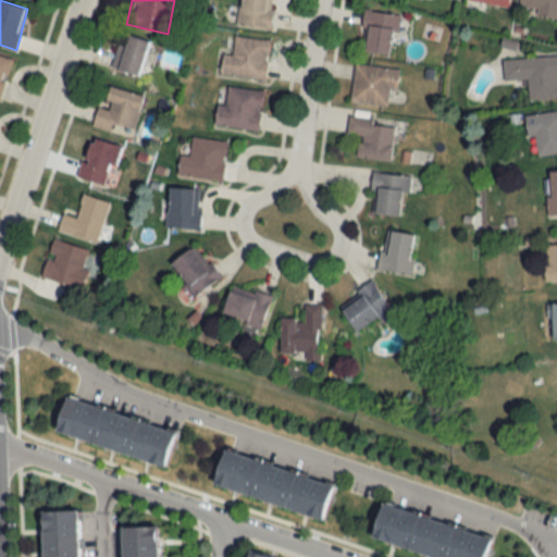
[(240,0),(237,25),(270,29),(273,0),(240,0)]
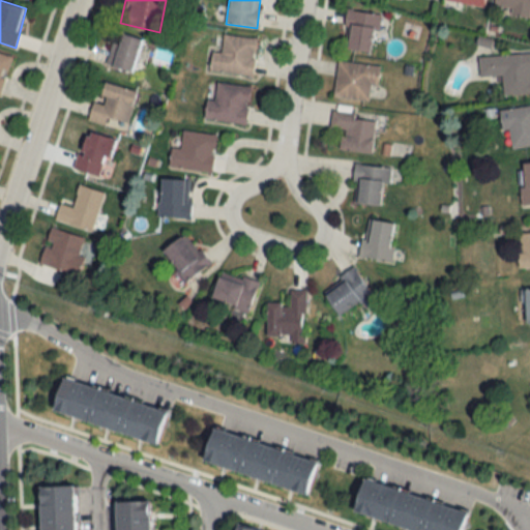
[(529,13),(529,0),(494,0),(493,10),(529,13)]
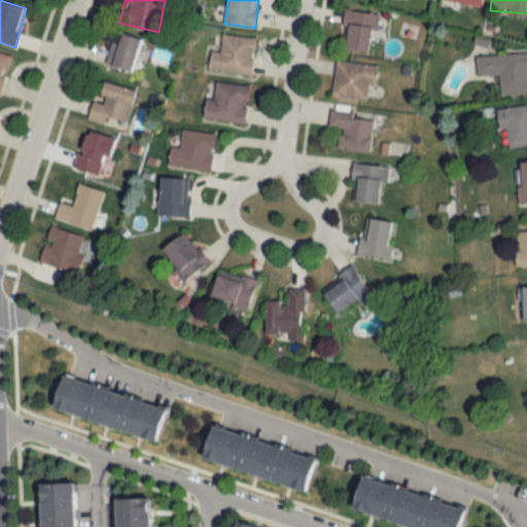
[(340,47),(371,53),(377,13),(345,9),(340,47)]
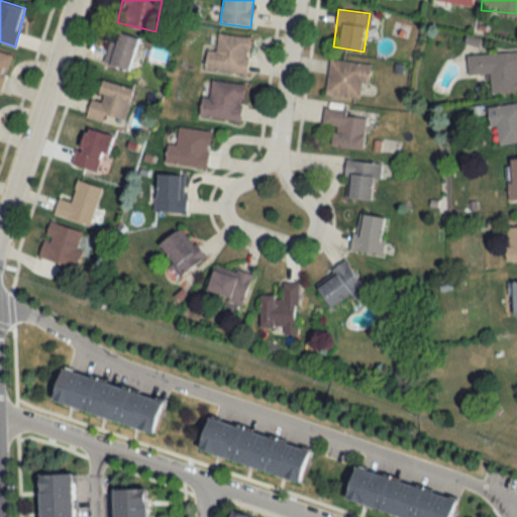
[(104,62),(129,70),(138,38),(113,30),(104,62)]
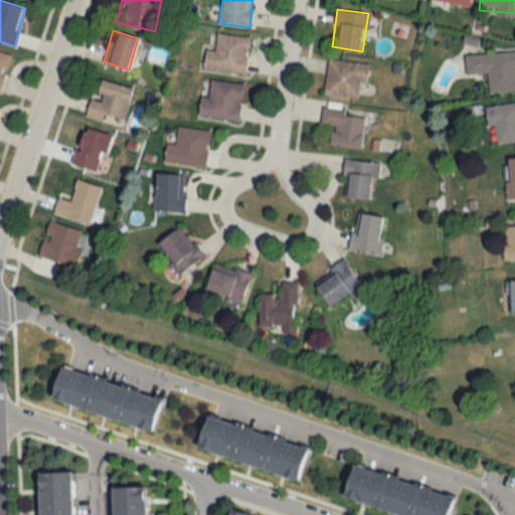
[(249,37),(216,33),(213,51),(205,50),(203,68),(244,73),(249,37)]
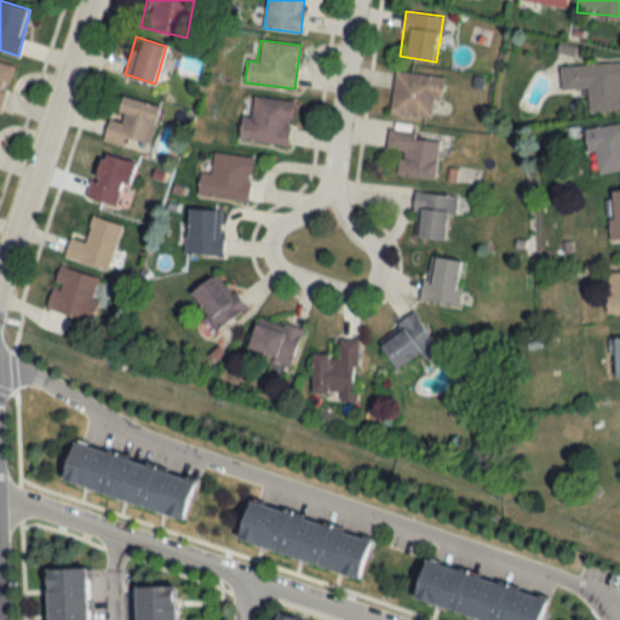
[(0,108),(13,67),(0,62),(0,108)]
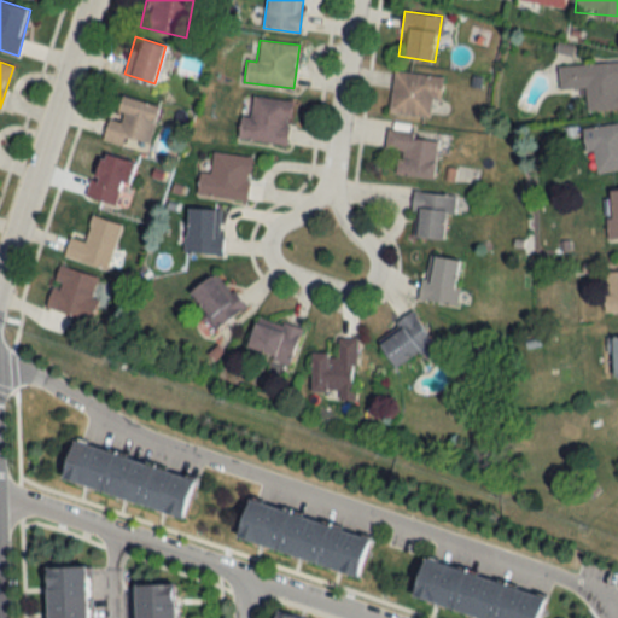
[(617,109),(617,62),(558,65),(559,89),(586,88),(587,110),(617,109)]
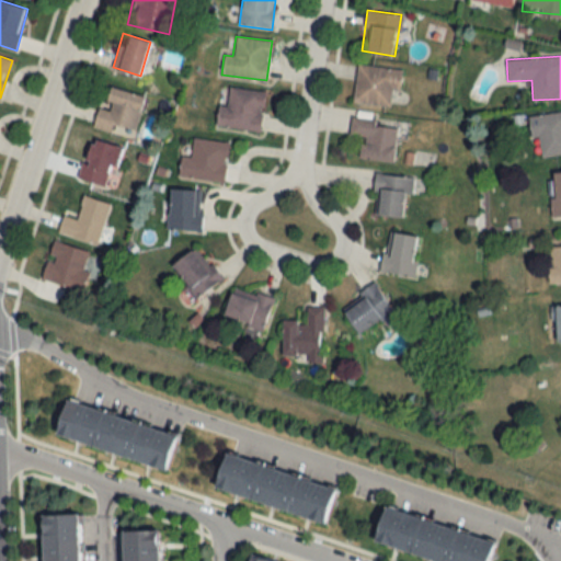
[(353,102),(393,106),(395,90),(399,90),(401,69),(357,65),(353,102)]
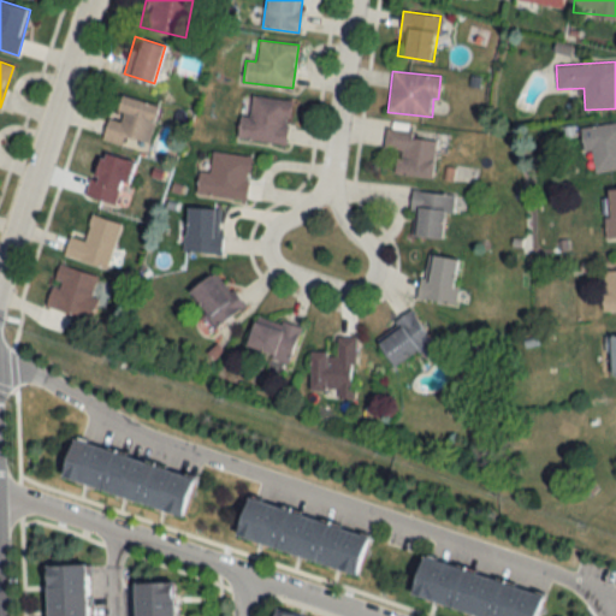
[(159,105),(122,95),(114,119),(107,117),(102,137),(123,143),(125,136),(148,142),(159,105)]
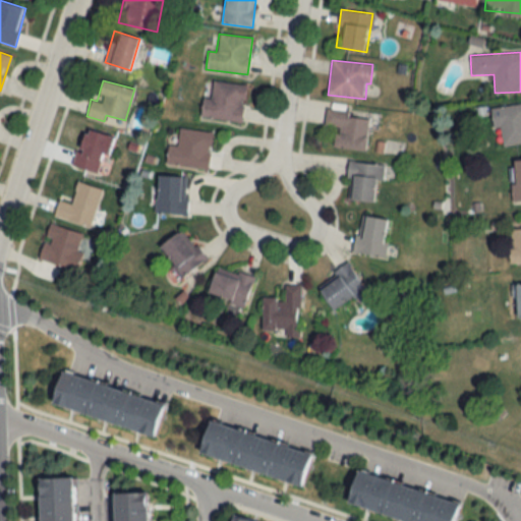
[(241,123),(246,85),(213,81),(211,98),(203,97),(200,117),(241,123)]
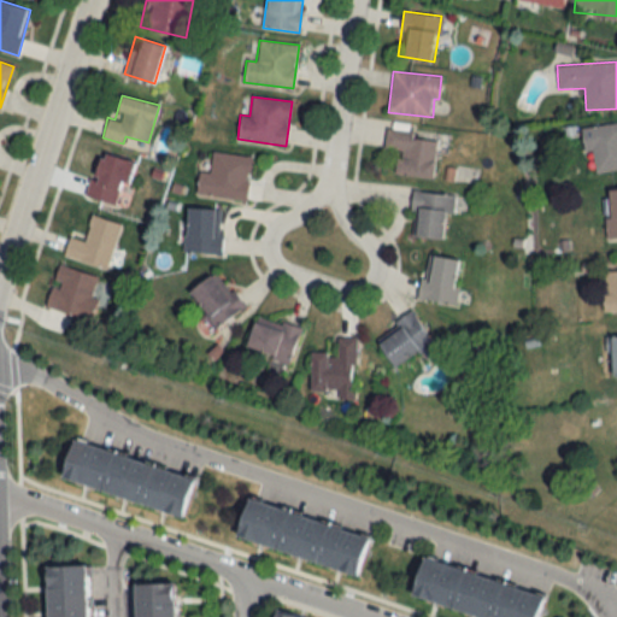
[(616,170),(616,122),(583,128),(589,174),(616,170)]
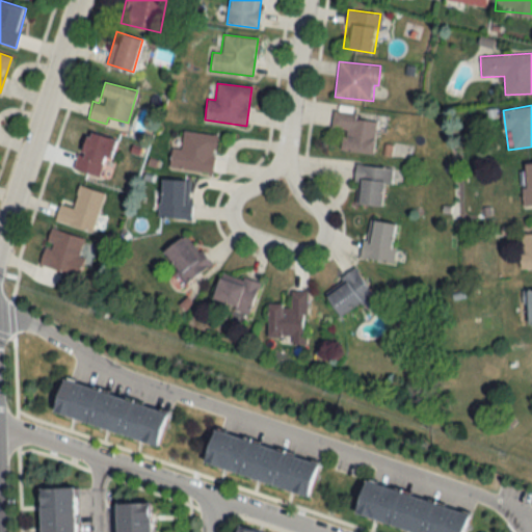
[(341,150),(373,153),(376,116),(333,112),(331,128),(343,129),(341,150)]
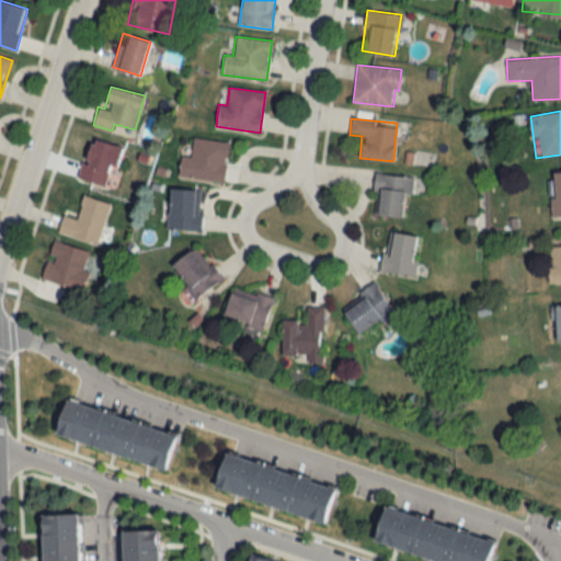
[(117,167),(123,146),(90,137),(78,178),(105,185),(110,165),(117,167)]
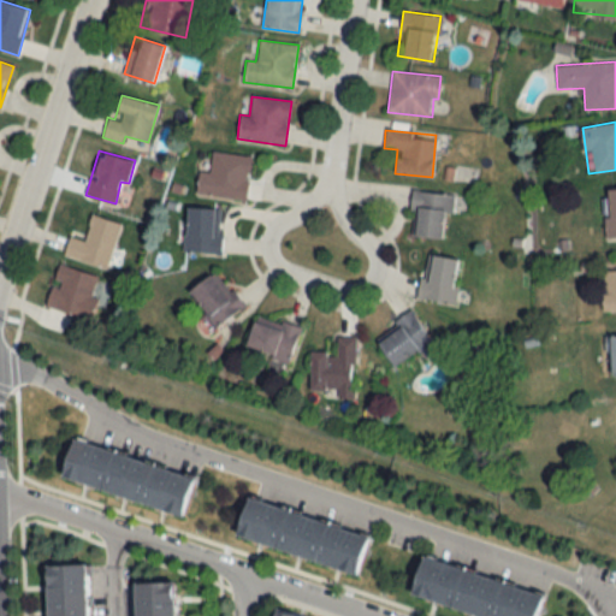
[(199,171),(196,194),(246,200),(250,155),(212,152),(209,172),(199,171)]
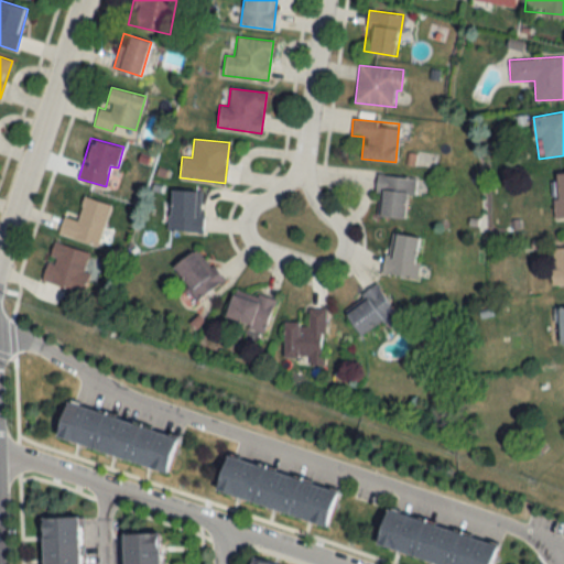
[(556,217),(563,217),(563,172),(554,173),(556,217)]
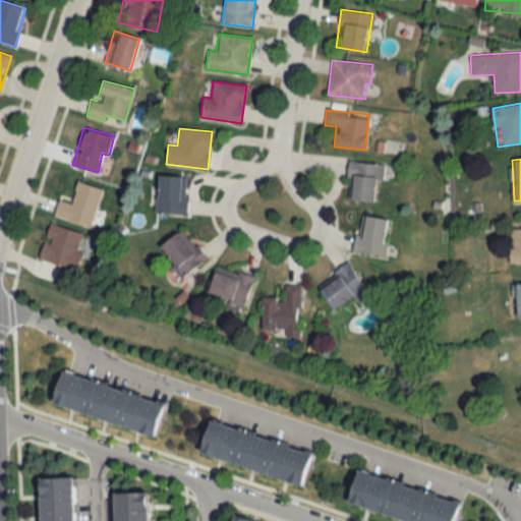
[(379,201),(381,163),(349,161),(346,199),(379,201)]
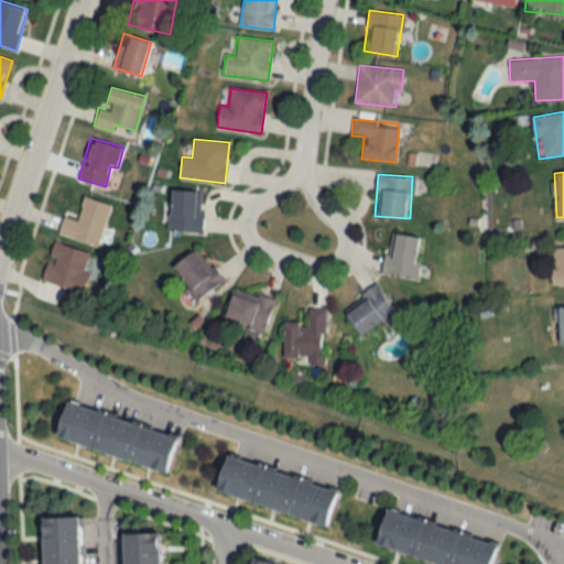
[(204,191),(170,190),(169,231),(203,232),(204,191)]
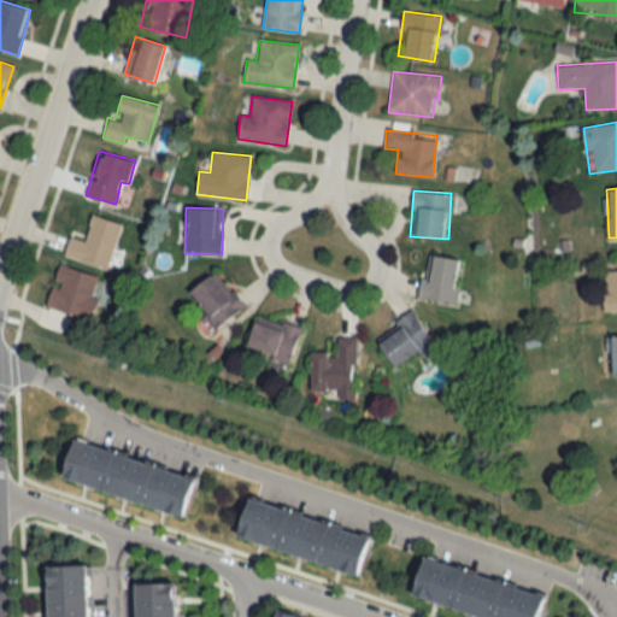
[(64,257),(109,269),(121,223),(92,215),(84,241),(70,236),(64,257)]
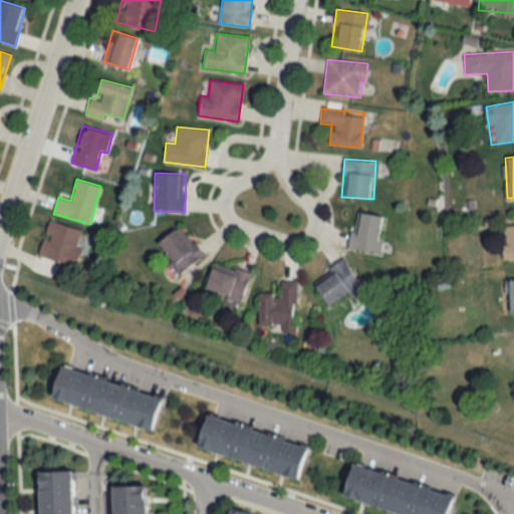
[(378,254),(384,217),(355,212),(348,248),(378,254)]
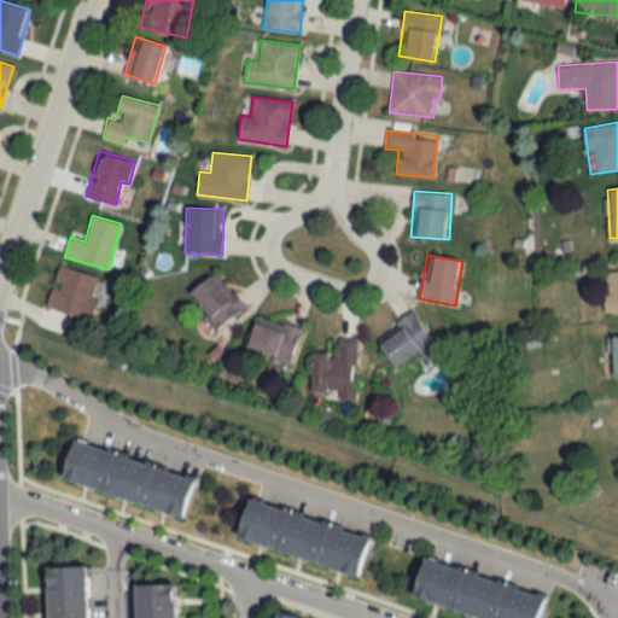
[(100,278),(59,264),(46,307),(87,320),(100,278)]
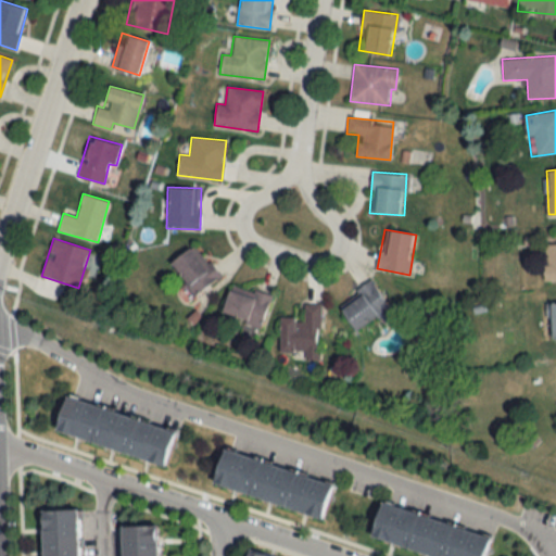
[(544,281),(555,281),(555,244),(544,244),(544,281)]
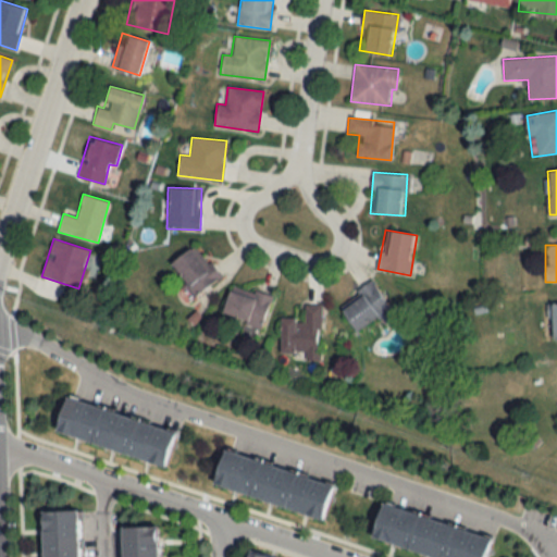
[(211,262),(203,267),(190,248),(171,262),(195,297),(222,277),(211,262)]
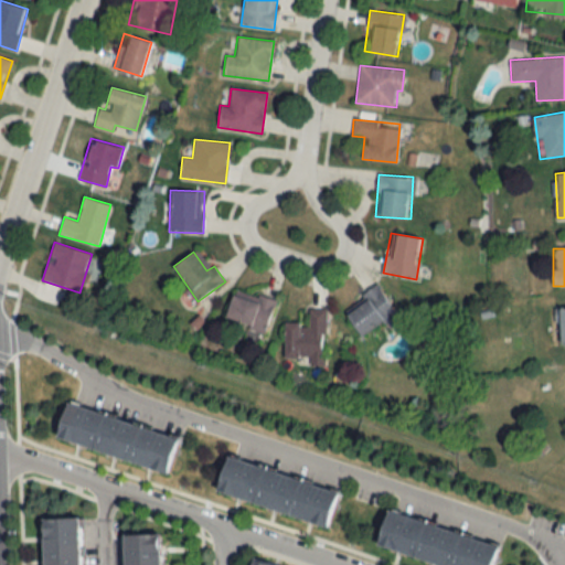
[(344,311),(362,337),(396,313),(379,287),(344,311)]
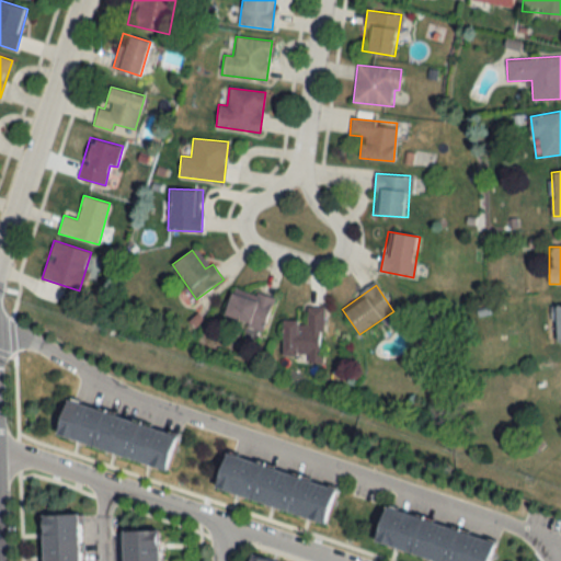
[(273,300),(232,287),(222,318),(263,330),(273,300)]
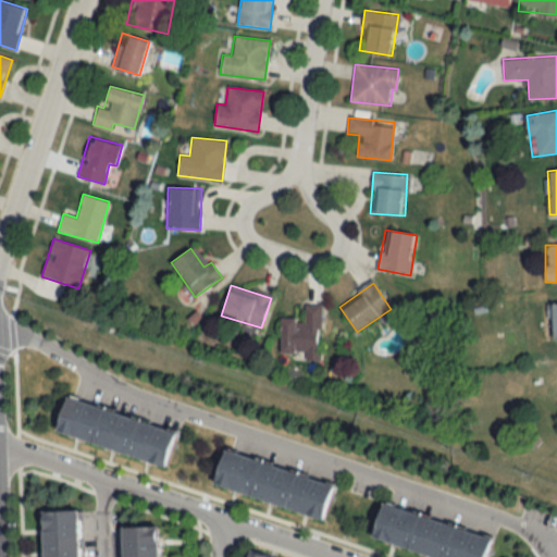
[(556,300),(547,301),(548,339),(556,338),(556,300)]
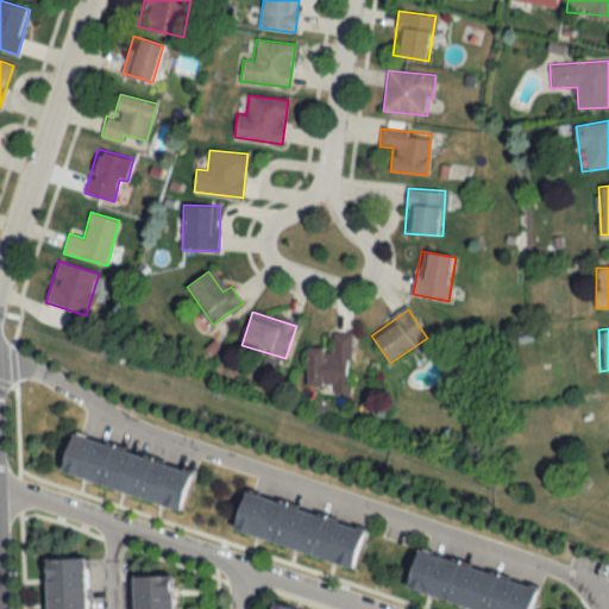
[(332,333),(332,349),(308,347),(307,390),(351,390),(351,333),(332,333)]
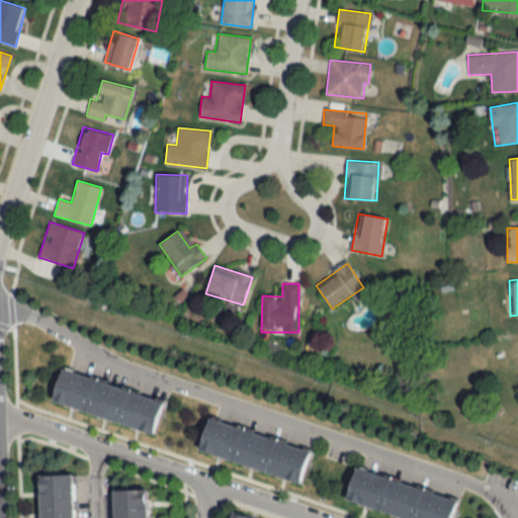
[(52,402),(153,433),(163,401),(61,369),(52,402)]
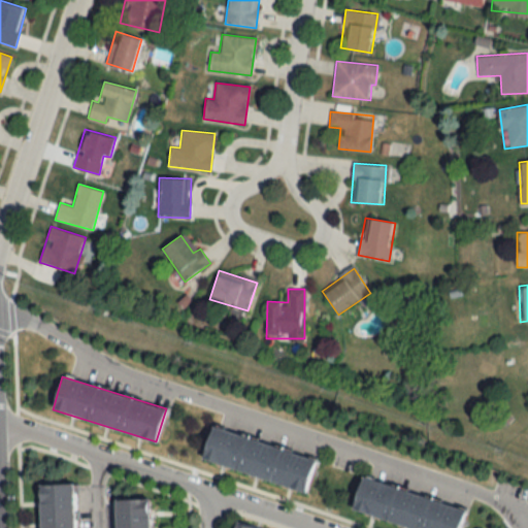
[(307,491),(317,457),(211,427),(202,461),(307,491)]
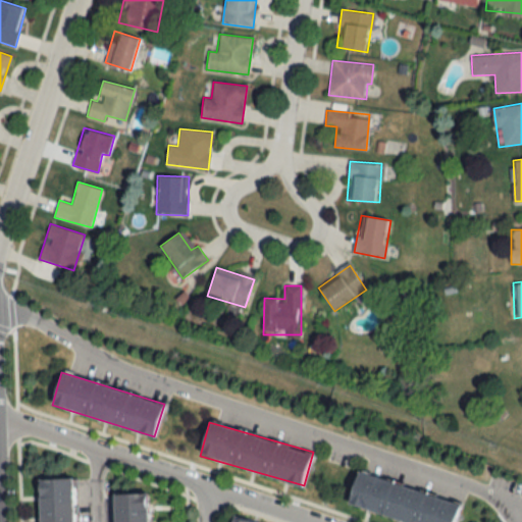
[(402,521),(455,521),(461,504),(358,472),(348,505),(402,521)]
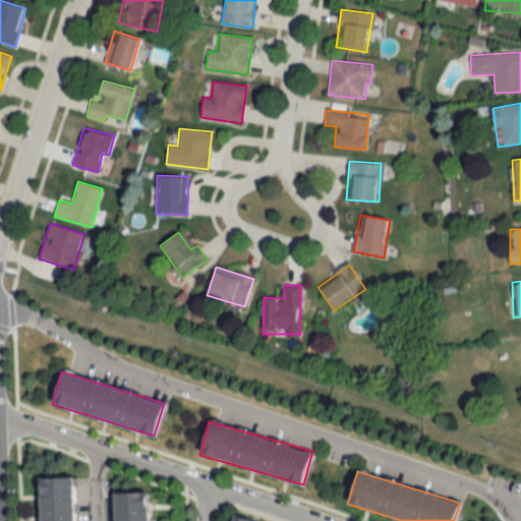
[(39,478),(39,520),(74,520),(73,477),(39,478)]
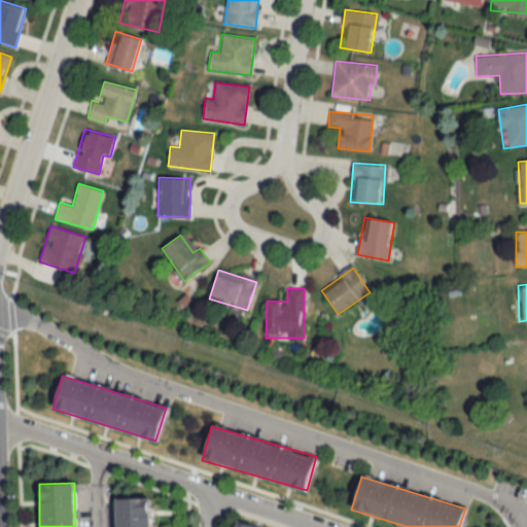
[(115,526),(149,526),(149,498),(115,498),(115,526)]
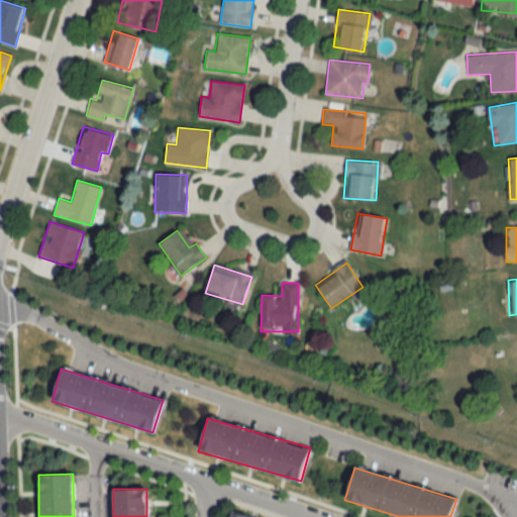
All buildings are outlined.
